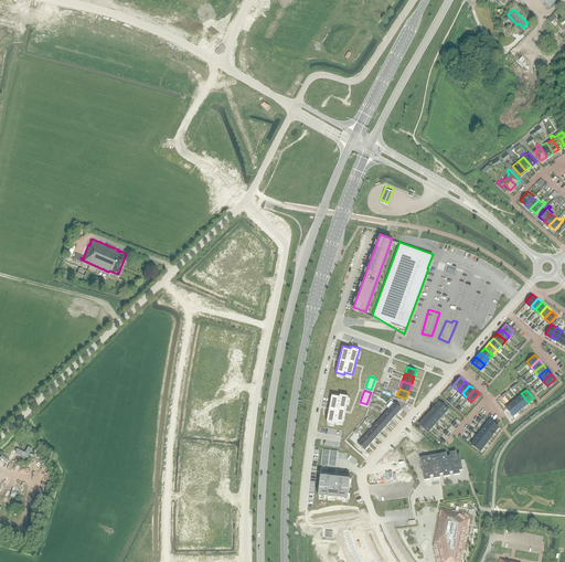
[(332,394),(327,421),(336,422),(336,420),(343,421),(345,410),(345,407),(349,395),(340,393),(340,395),(332,394)]
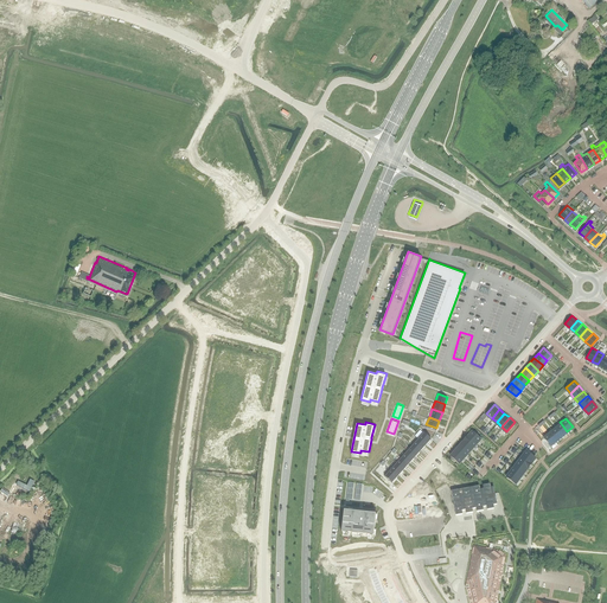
[(555,427),(562,435),(567,431),(560,422),(555,427)]
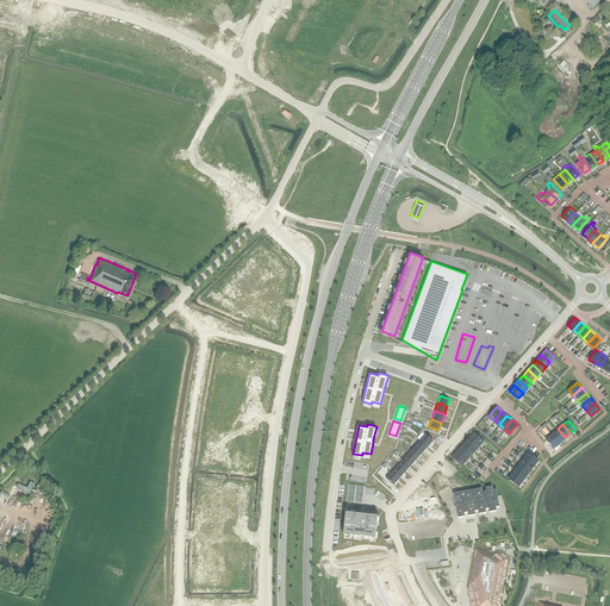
[(552,432),(559,442),(565,437),(558,429),(552,432)]
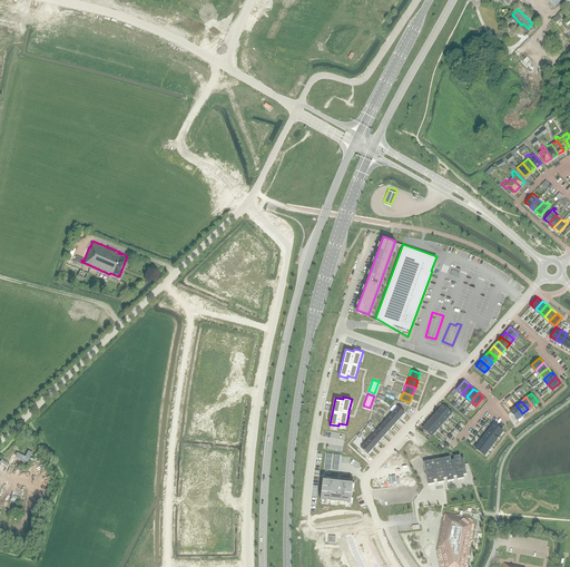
[(397,403),(392,410),(400,417),(405,410),(397,403)]
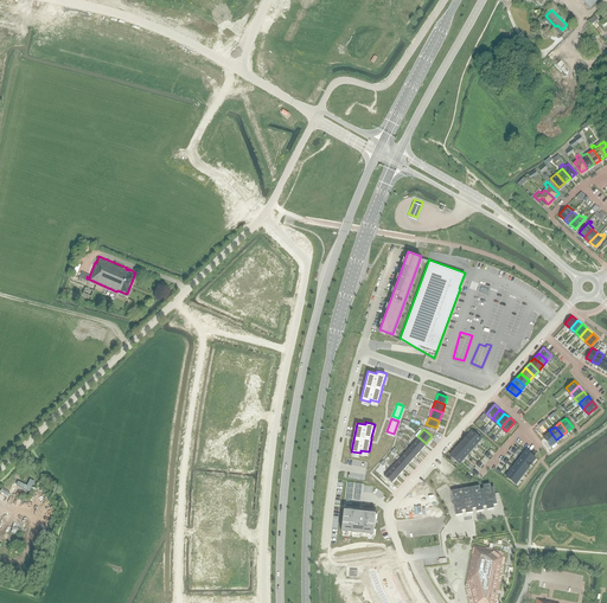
[(472,429),(467,434),(477,442),(481,437),(472,429)]
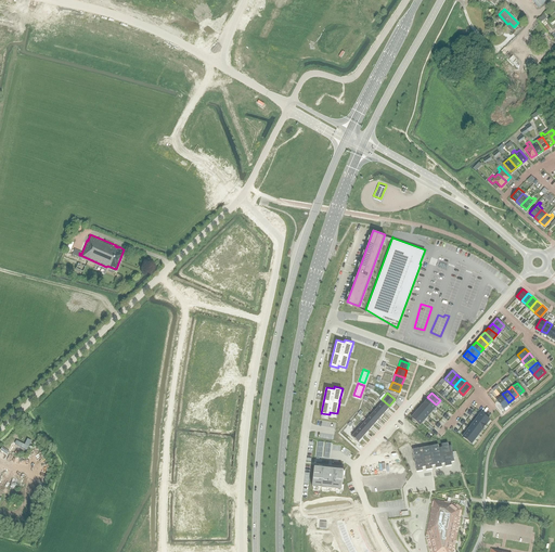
[(508,402),(502,394),(498,398),(504,407),(508,402)]
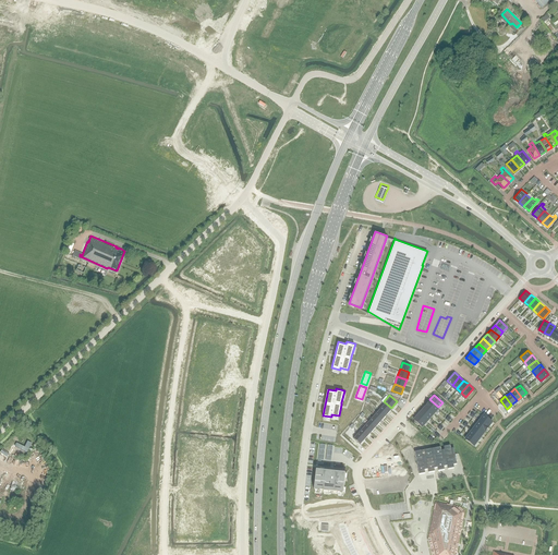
[(438,407),(429,399),(426,403),(434,411),(438,407)]
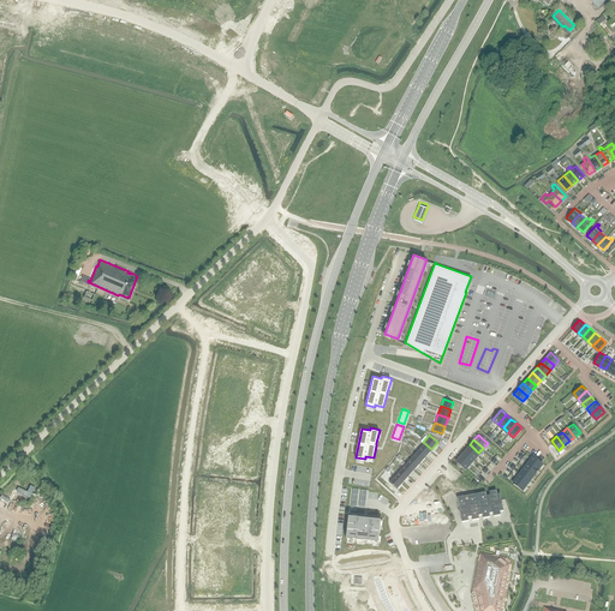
[(423,442),(417,448),(425,455),(431,449),(423,442)]
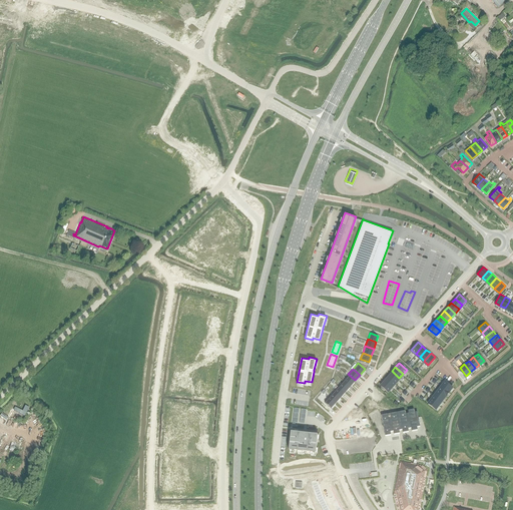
[(388,375),(396,382),(399,378),(392,371),(388,375)]
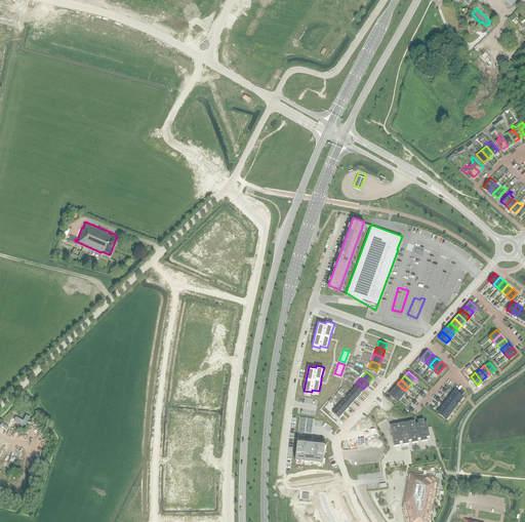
[(356,383),(352,388),(358,394),(363,389),(356,383)]
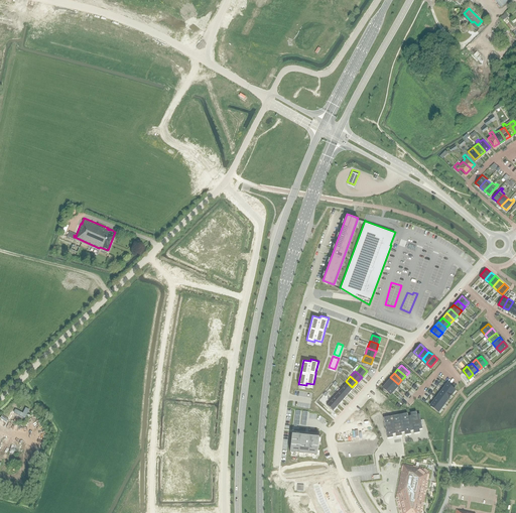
[(398,384),(390,377),(386,381),(394,388),(398,384)]
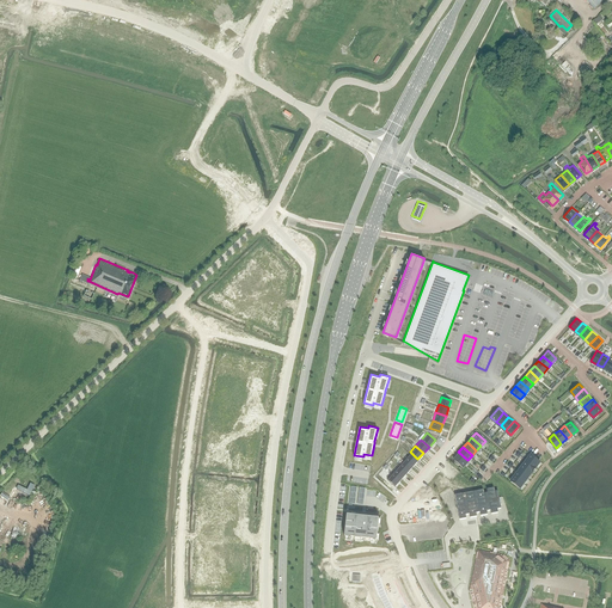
[(410,452),(404,458),(412,465),(417,459),(410,452)]
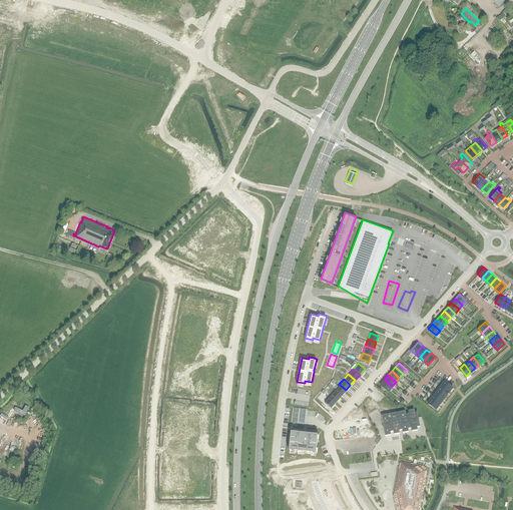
[(382,384),(381,385),(384,388),(385,387),(388,390),(392,386),(384,379),(381,384),(382,384)]
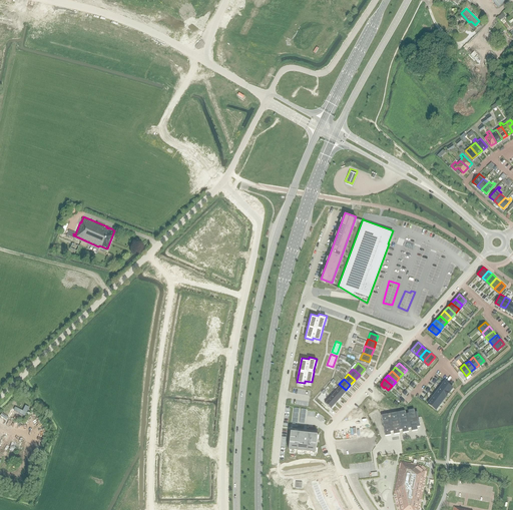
[(441,384),(449,390),(453,386),(444,380),(441,384)]
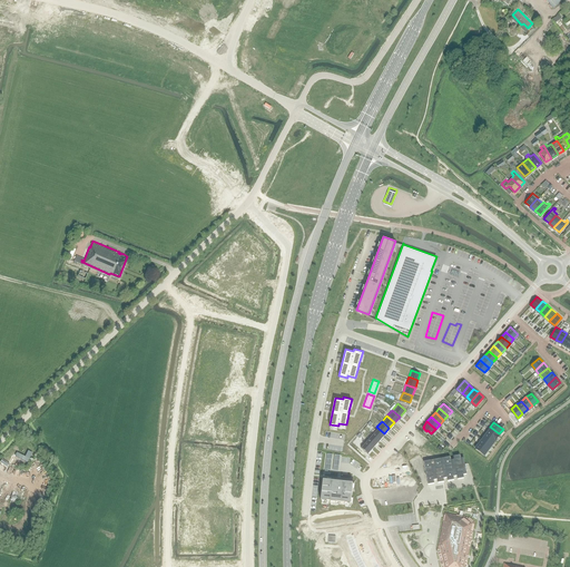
[(376,427),(371,433),(379,440),(384,433),(376,427)]
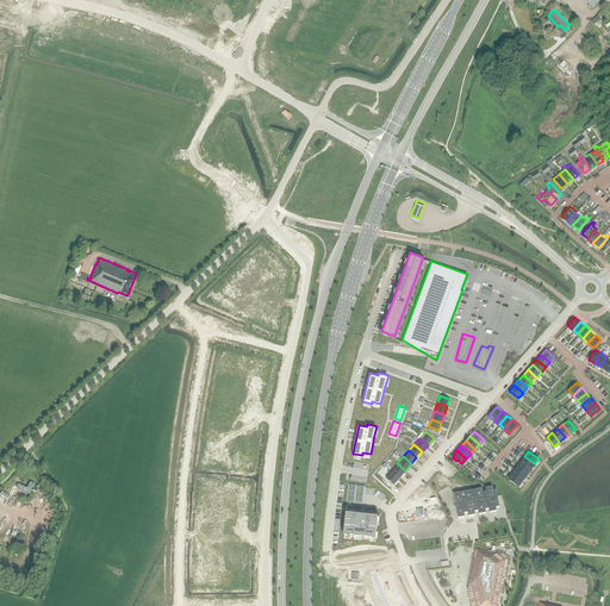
[(530,469),(534,463),(524,456),(521,461),(530,469)]
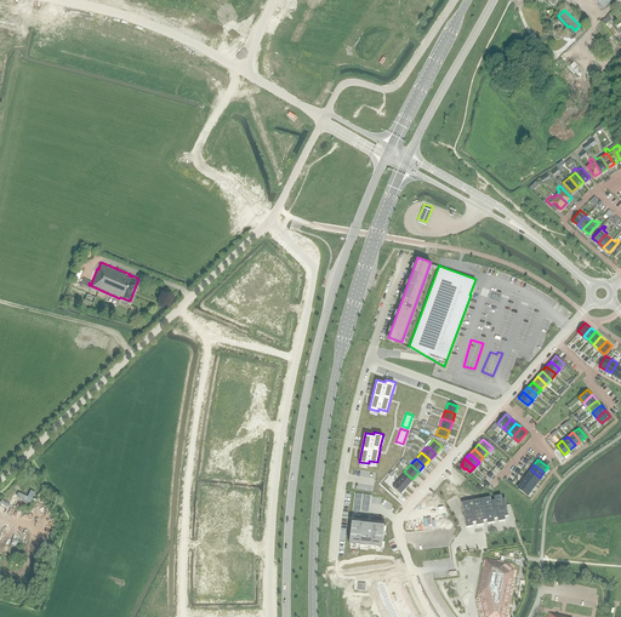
[(536,483),(540,478),(530,469),(527,475),(536,483)]
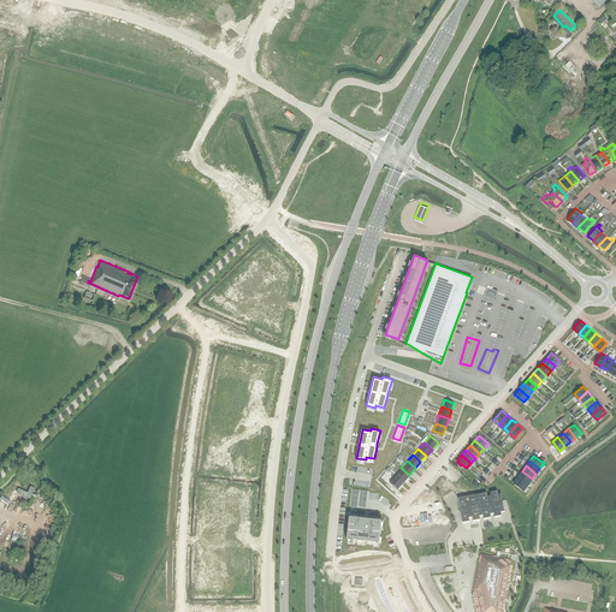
[(401,468),(396,474),(403,481),(409,475),(401,468)]
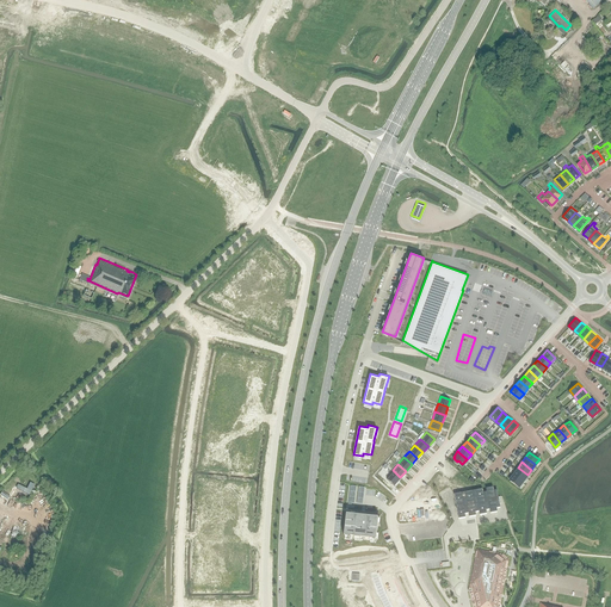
[(523,479),(528,475),(518,468),(513,472),(523,479)]
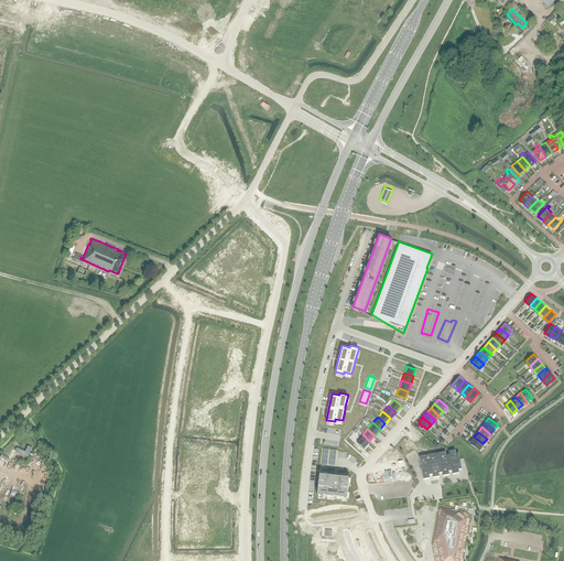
[(362,434),(357,440),(365,446),(369,441),(362,434)]
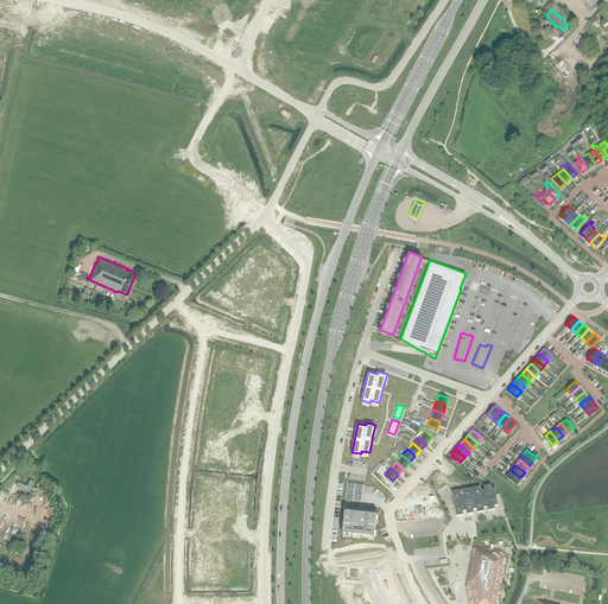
[(520,477),(511,470),(507,476),(517,483),(520,477)]
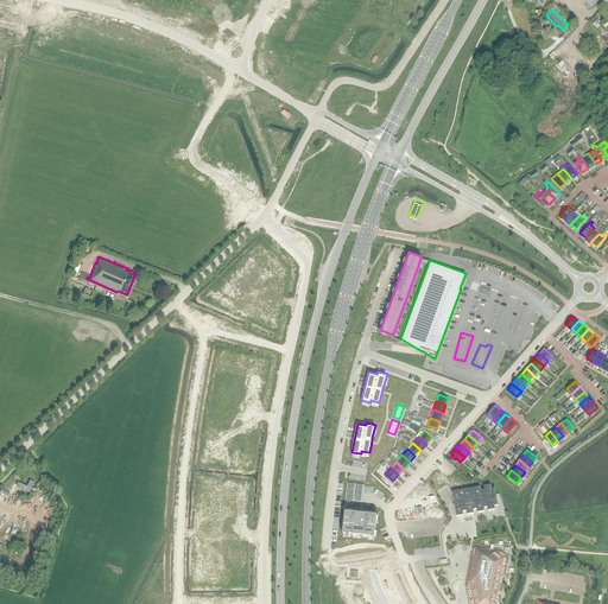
[(30,477),(26,483),(18,478),(16,483),(30,489),(35,479),(30,477)]
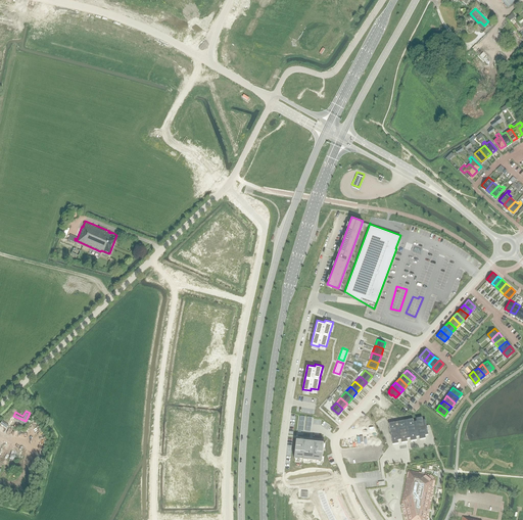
[(414,417),(389,421),(393,442),(399,441),(398,438),(401,438),(402,441),(410,439),(419,438),(419,437),(426,436),(426,433),(429,433),(428,429),(431,429),(430,423),(427,424),(426,417),(423,418),(423,415),(416,416),(417,419),(414,419),(414,417)]
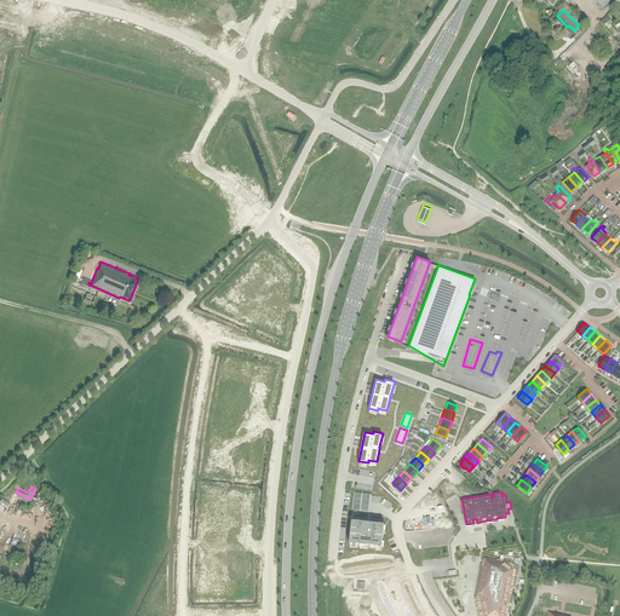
[(434,518),(434,514),(431,513),(432,506),(425,505),(425,507),(420,506),(419,517),(434,518)]
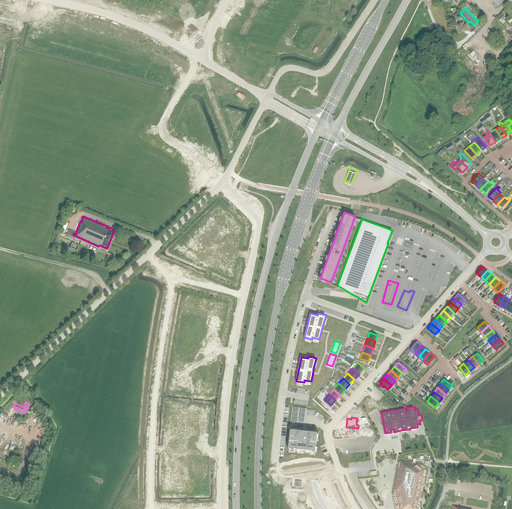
[(23,421),(21,429),(42,436),(44,427),(23,421)]
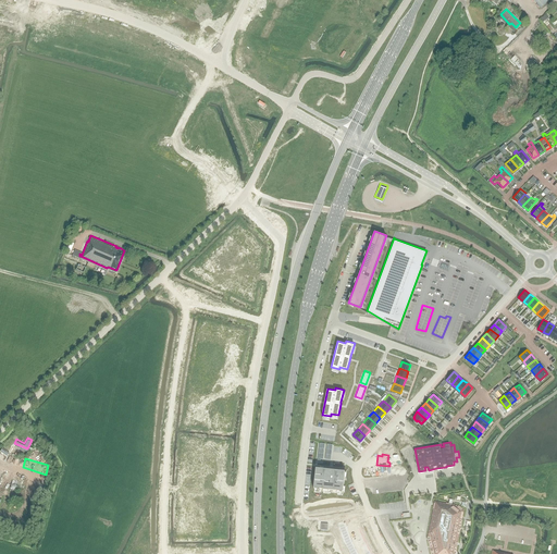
[(316,467),(313,488),(343,491),(345,470),(316,467)]
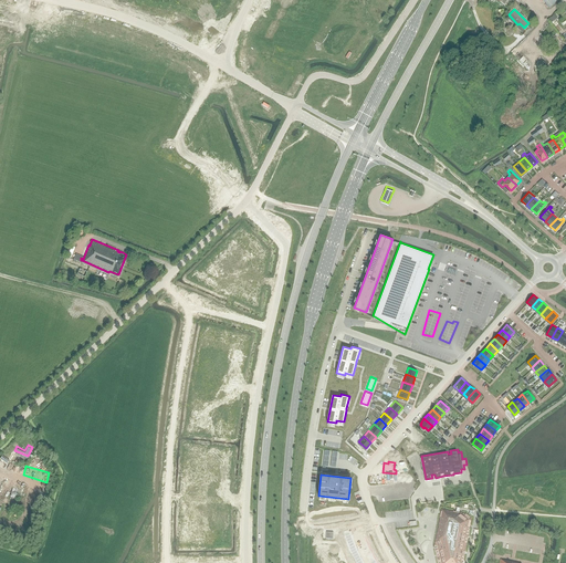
[(465,511),(441,506),(441,507),(433,545),(436,545),(438,562),(461,562),(471,515),(465,511)]
